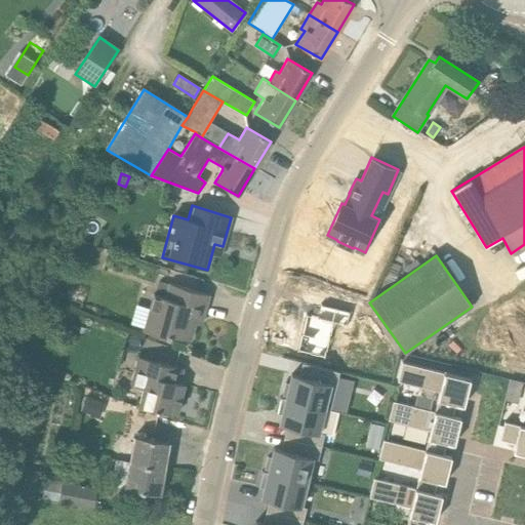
[(167,285),(159,283),(155,298),(163,300),(167,285)]
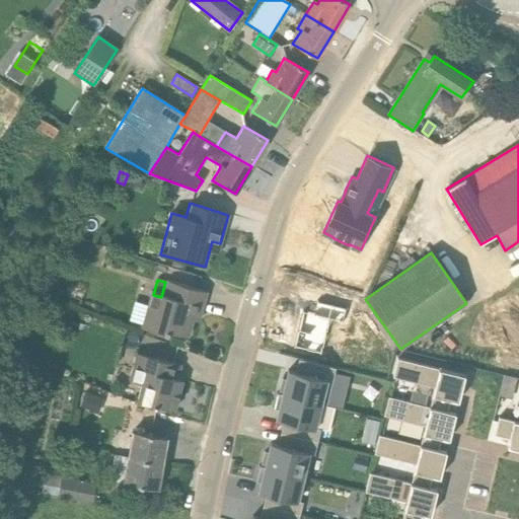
[(201,313),(207,292),(165,281),(165,282),(161,297),(153,295),(150,294),(140,331),(166,338),(168,331),(188,338),(195,311),(201,313)]
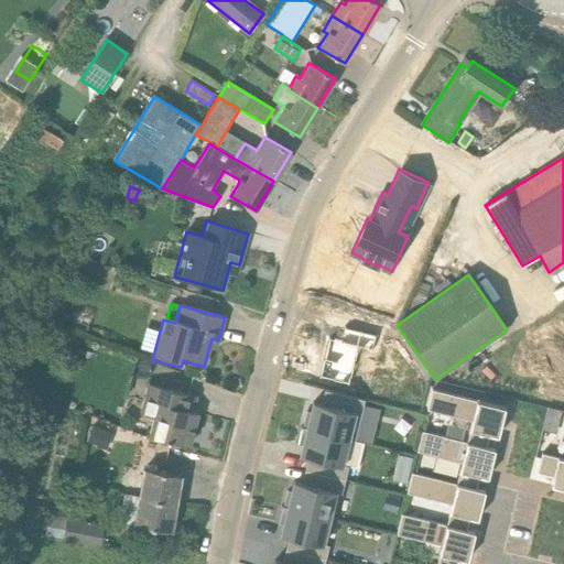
[(328,339),(318,378),(348,386),(358,348),(372,351),(376,335),(345,328),(342,343),(328,339)]
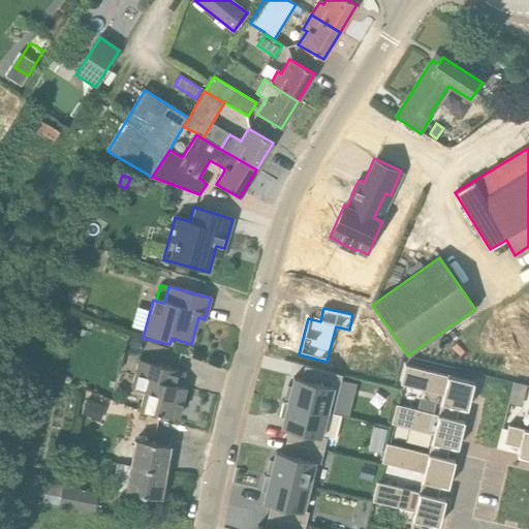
[(34,323),(42,336),(56,327),(47,314),(34,323)]
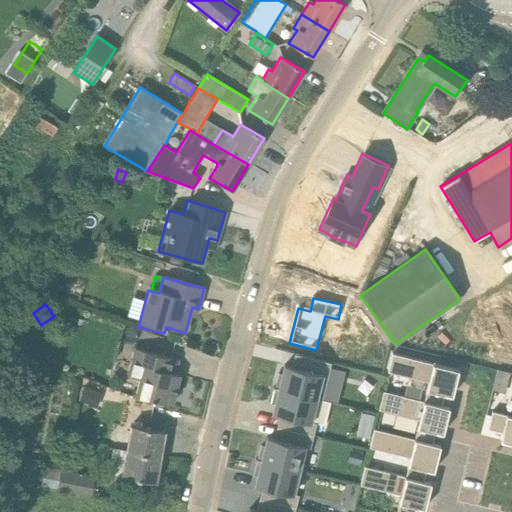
[(141,379),(136,396),(172,405),(180,375),(168,372),(172,358),(137,348),(129,376),(141,379)]
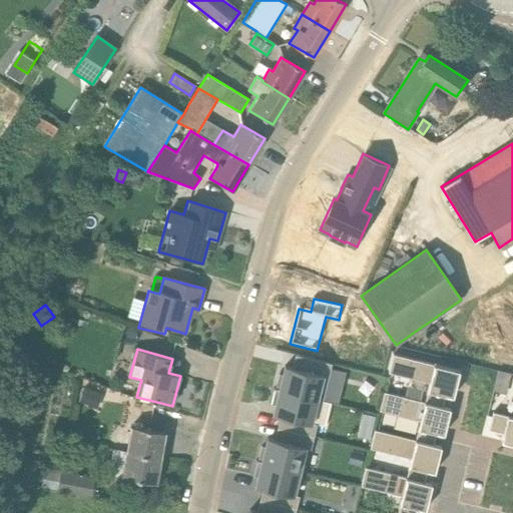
[(278,389),(317,397),(324,372),(330,373),(333,359),(302,352),(300,364),(287,362),(285,372),(282,372),(278,389)]
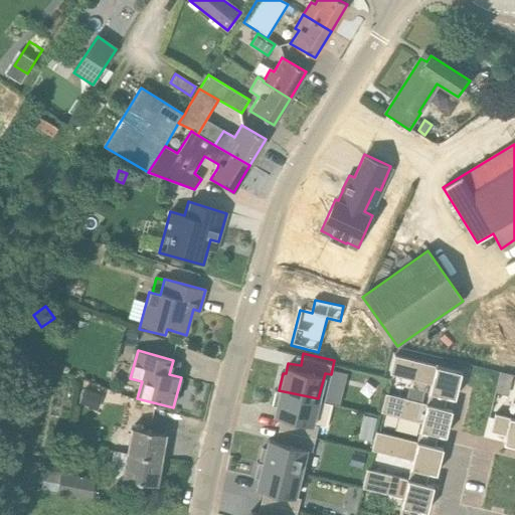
[(455,399),(456,393),(462,372),(394,357),(390,375),(432,385),(426,404),(444,408),(447,397),(455,399)]
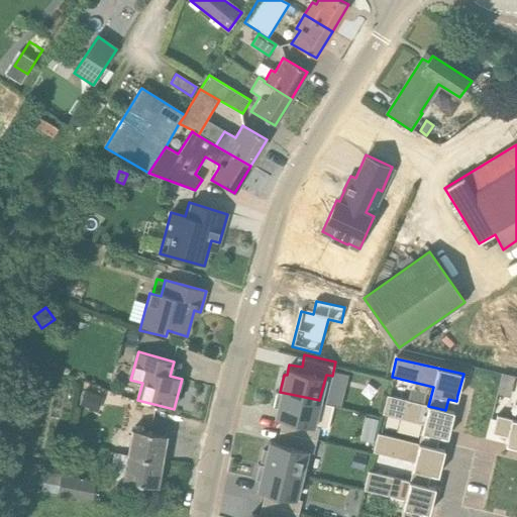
[(513,377),(504,375),(502,383),(511,385),(513,377)]
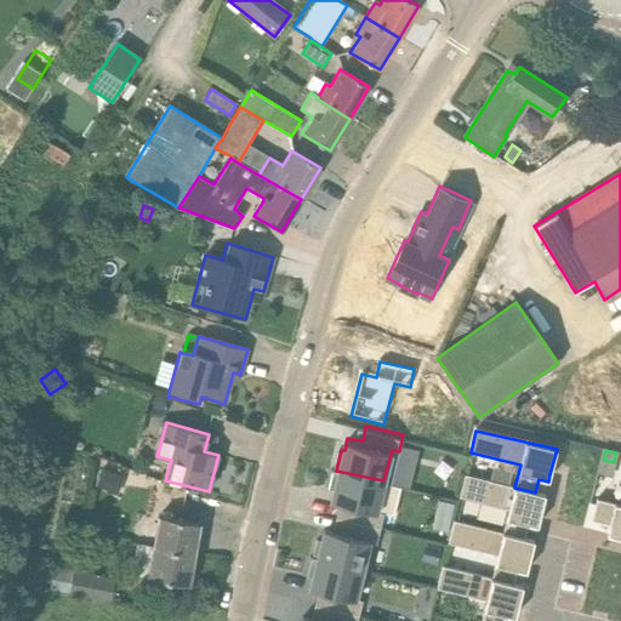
[(102,469),(96,484),(114,491),(120,477),(102,469)]
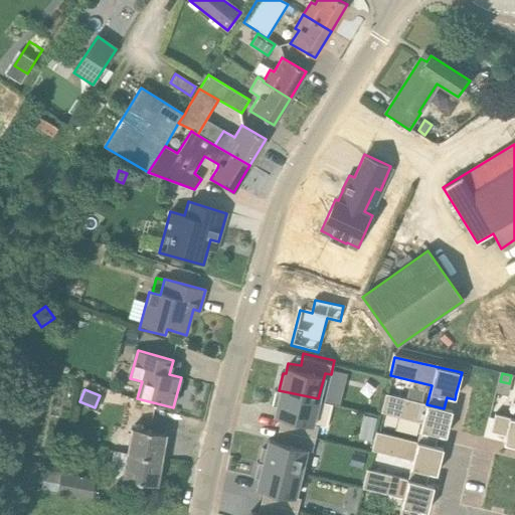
[(318,398),(279,390),(276,406),(279,407),(277,418),(287,420),(285,431),(316,439),(319,424),(313,423),(318,398)]
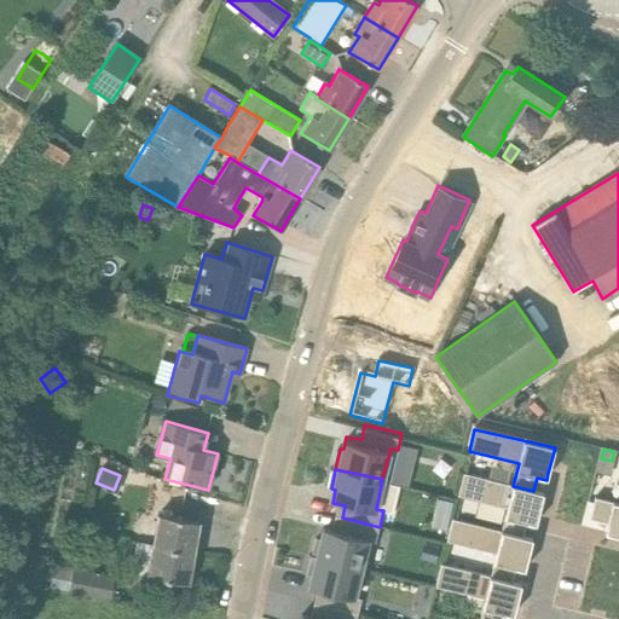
[(536,525),(537,519),(543,493),(533,491),(513,486),(463,474),(457,497),(507,508),(502,532),(522,537),(526,522),(536,525)]
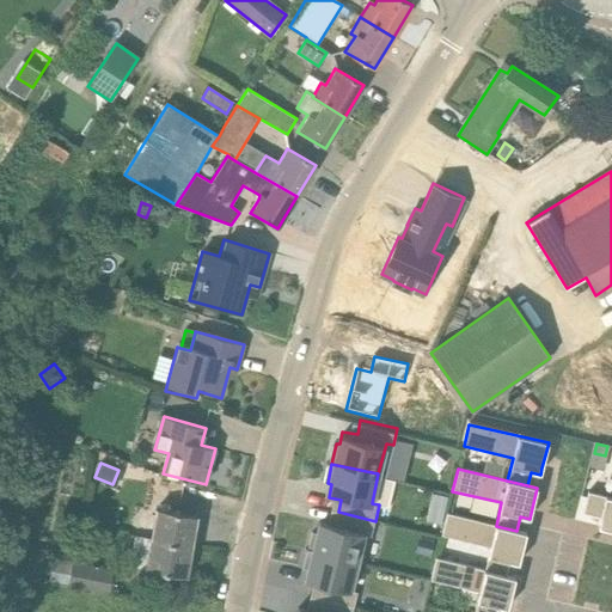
[(611,531),(611,476),(607,497),(583,491),(577,513),(592,516),(589,526),(611,531)]
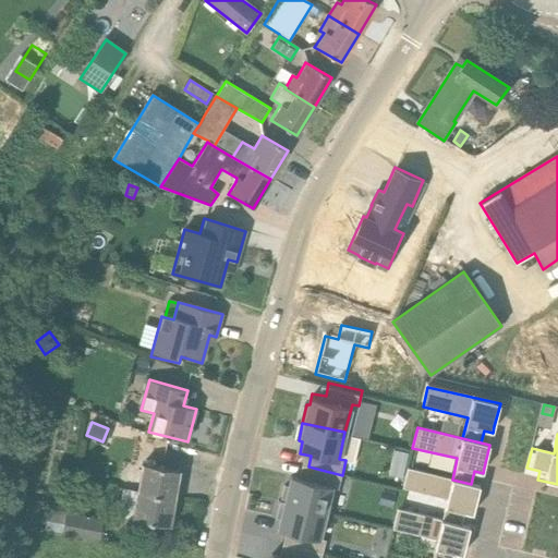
[(389,464),(403,468),(407,455),(392,451),(389,464)]
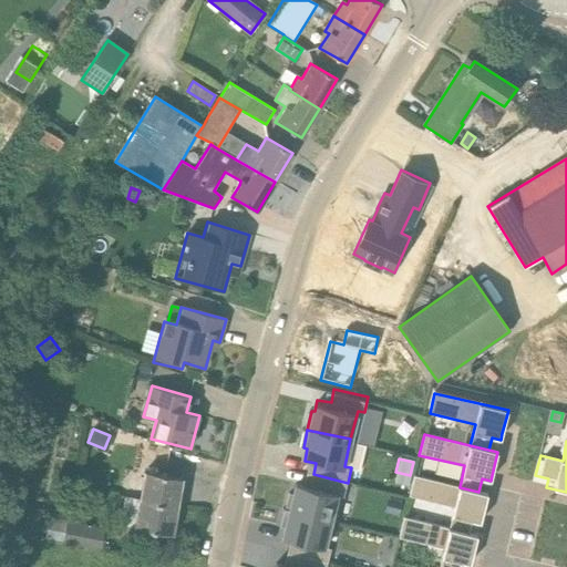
[(179,493),(182,478),(146,473),(142,500),(177,506),(177,504),(179,505),(182,494),(179,493)]
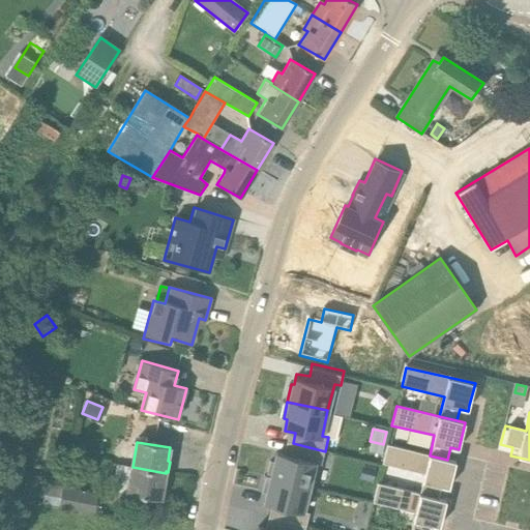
[(274,464),(271,464),(268,481),(308,491),(316,464),(322,465),(325,451),(293,443),(290,455),(276,453),(274,464)]
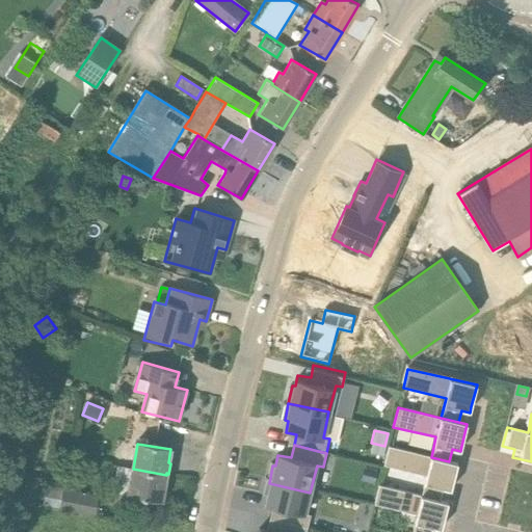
[(451,490),(452,484),(457,463),(449,461),(431,457),(389,447),(384,466),(426,476),(422,496),(440,500),(443,488),(451,490)]
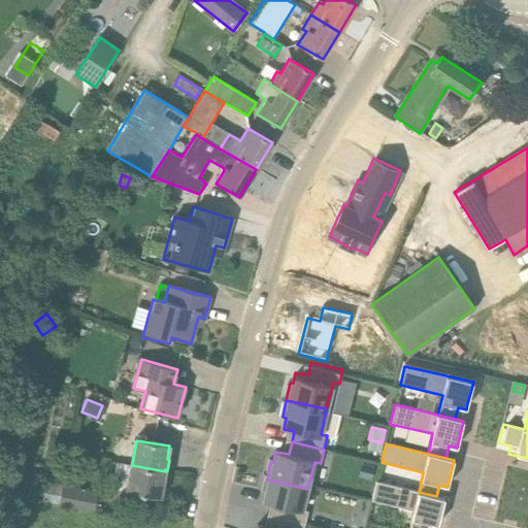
[(127,493),(160,498),(163,484),(165,485),(167,474),(165,473),(165,471),(132,465),(132,466),(117,463),(112,490),(127,493)]
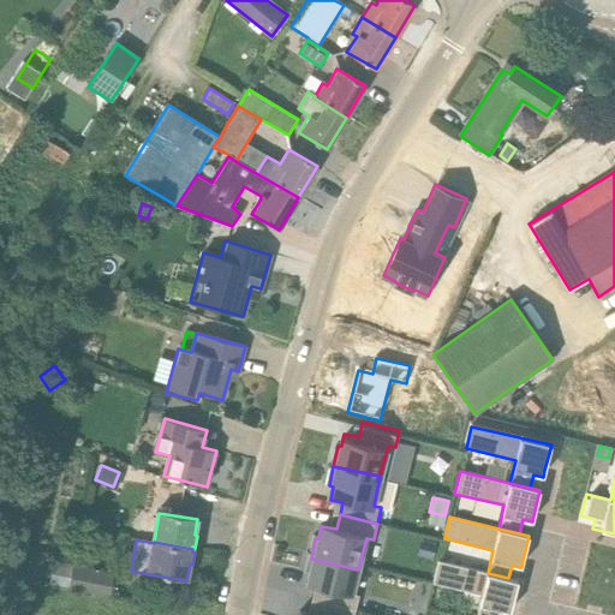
[(421,541),(417,556),(433,560),(436,544),(421,541)]
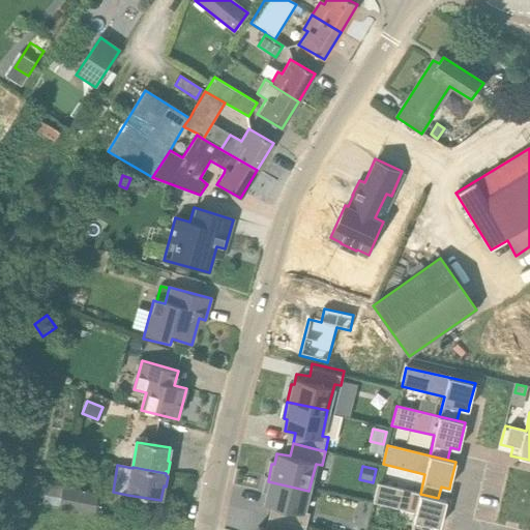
[(308,491),(268,481),(264,499),(267,499),(265,510),(275,513),(273,523),(301,529),(305,529),(308,517),(302,516),(308,491)]
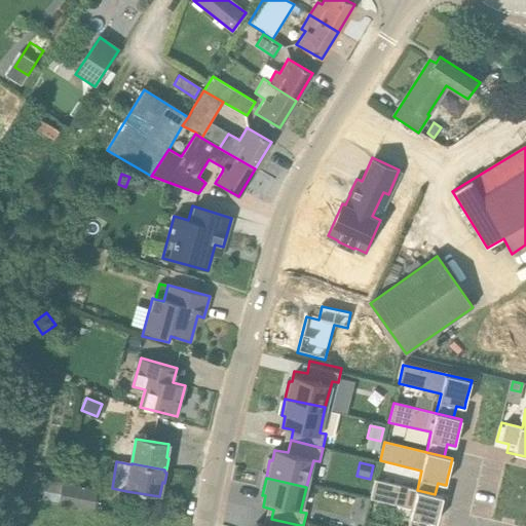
[(426,525),(428,522),(437,524),(438,518),(443,497),(435,494),(417,490),(375,481),(370,499),(412,510),(408,525),(426,525)]
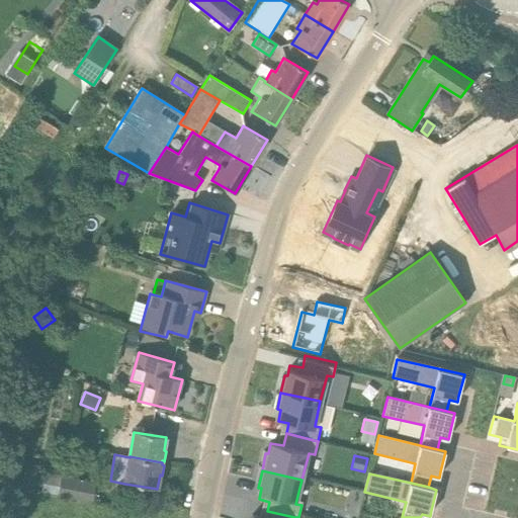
[(61,478),(57,497),(92,504),(96,485),(61,478)]
